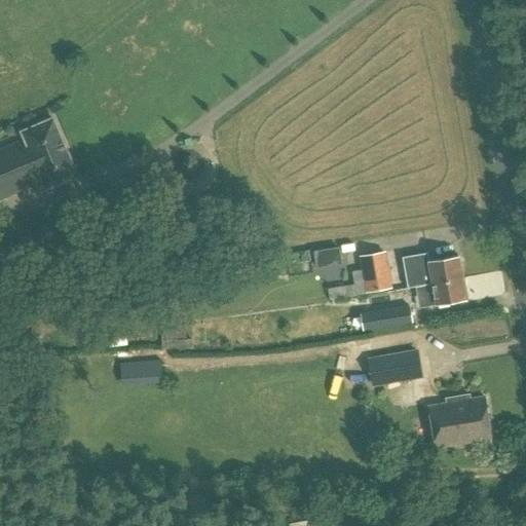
[(0,150),(0,199),(43,182),(46,189),(77,177),(53,119),(23,133),(26,140),(0,150)]
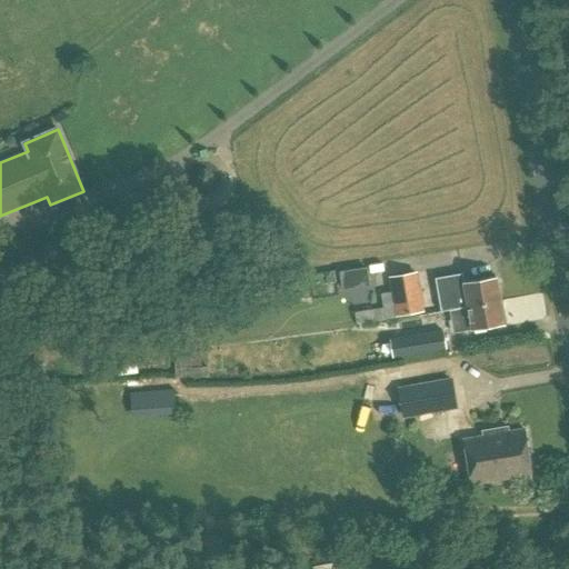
[(355,312),(356,323),(357,325),(425,312),(418,271),(388,278),(390,292),(380,295),(382,308),(355,312)]
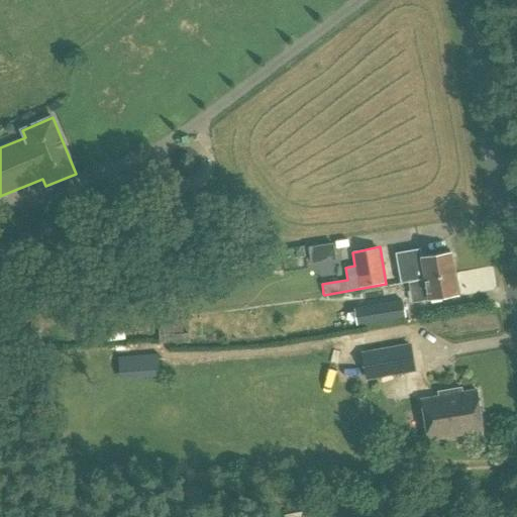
[(408,282),(454,274),(450,252),(422,257),(420,248),(395,253),(400,284),(408,283),(408,282)]
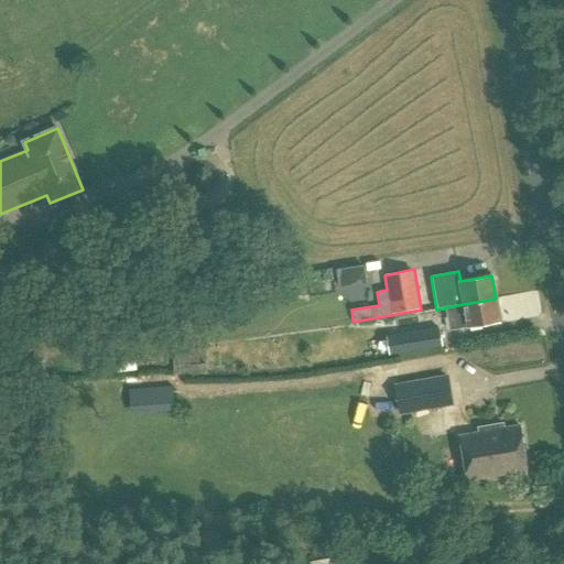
[(445,307),(445,308),(449,331),(500,322),(496,299),(445,307)]
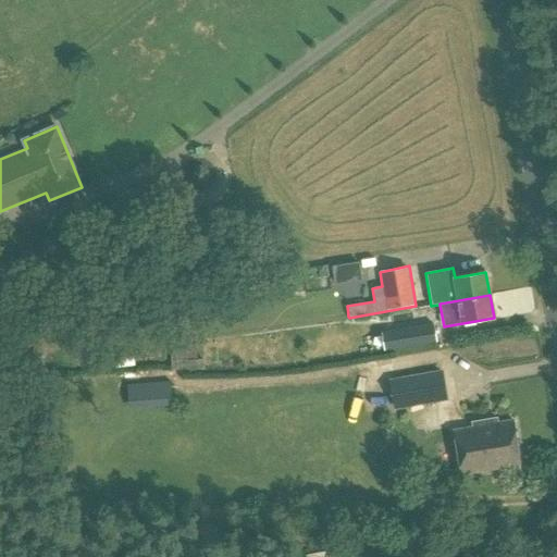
[(390,331),(393,348),(436,342),(433,324),(390,331)]
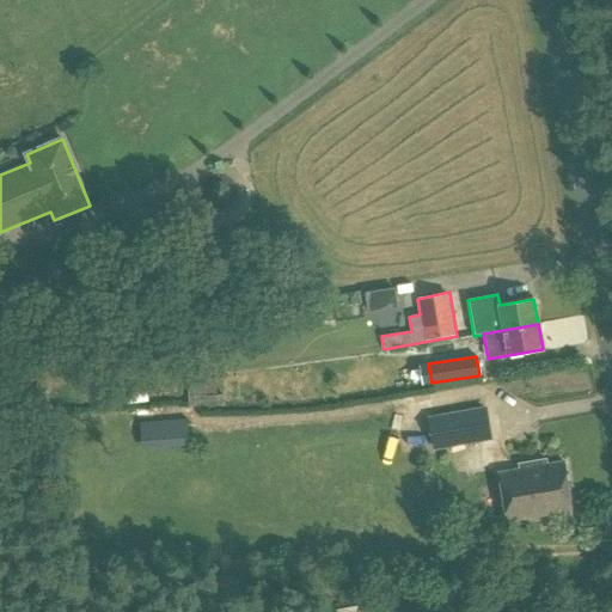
[(216,396),(215,378),(187,378),(188,408),(225,405),(225,395),(216,396)]
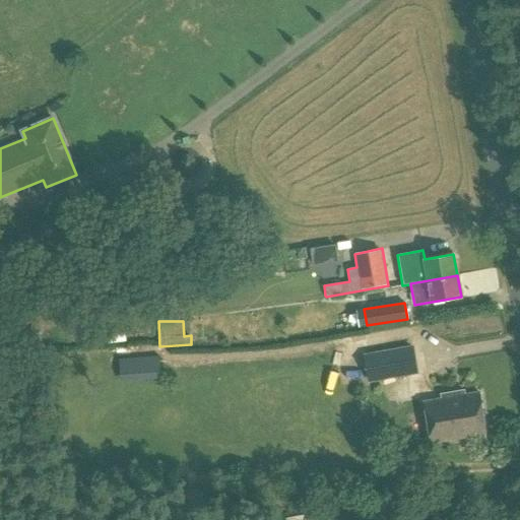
[(369,383),(371,383),(405,377),(409,398),(426,395),(423,377),(418,373),(413,345),(364,354),(369,383)]
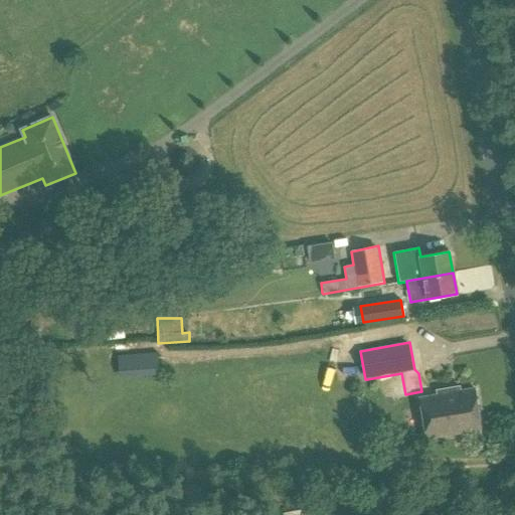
[(124,378),(160,375),(158,352),(123,355),(124,378)]
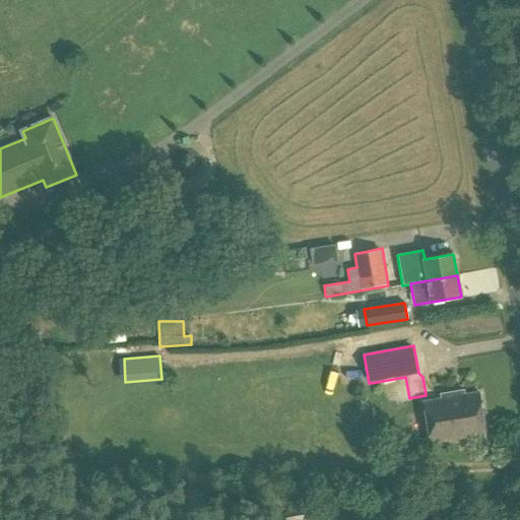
[(431,443),(484,434),(477,393),(424,402),(431,443)]
